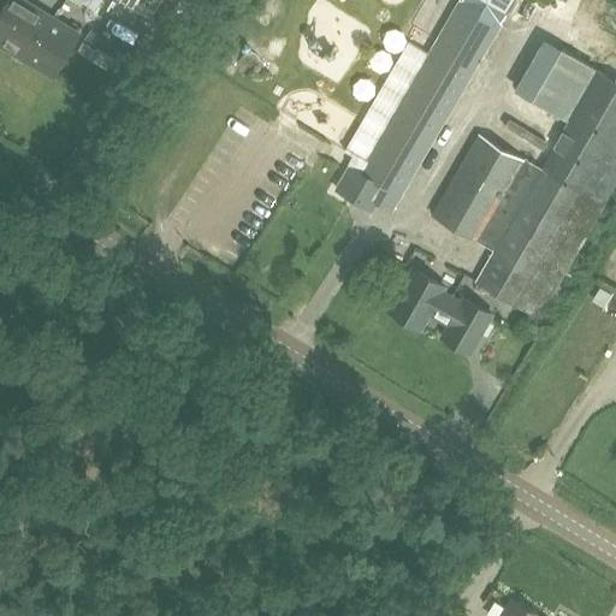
[(7,0),(0,12),(0,43),(19,57),(46,13),(24,0),(7,0)]
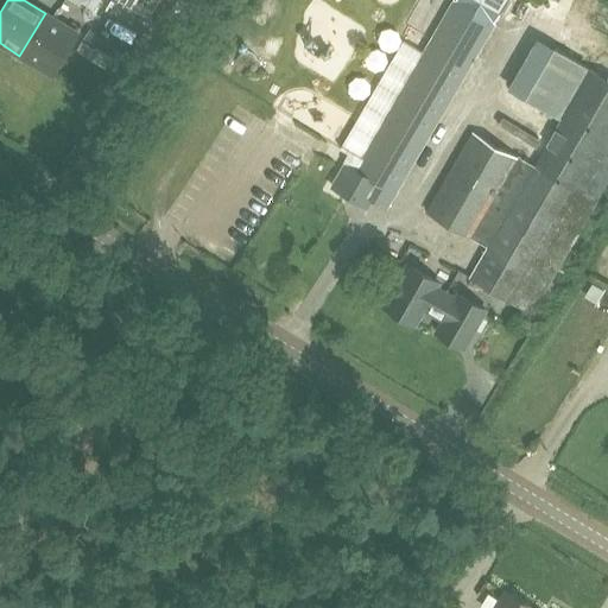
[(119,0),(150,18),(159,0),(119,0)]
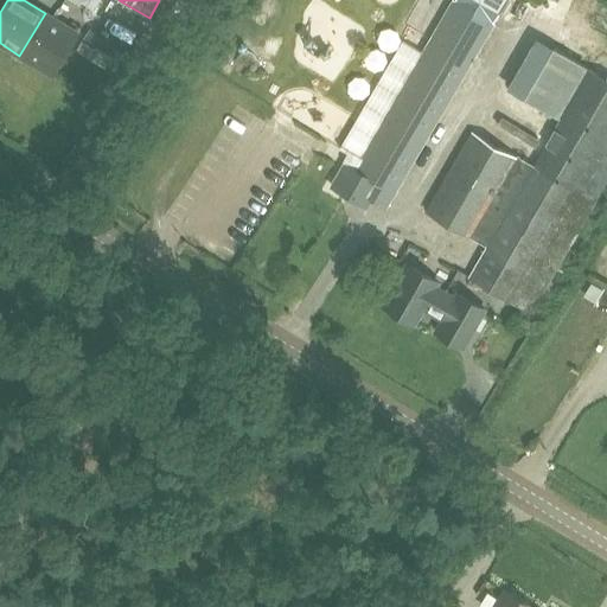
[(451,0),(353,170),(376,183),(368,198),(387,209),(506,0),(451,0)]
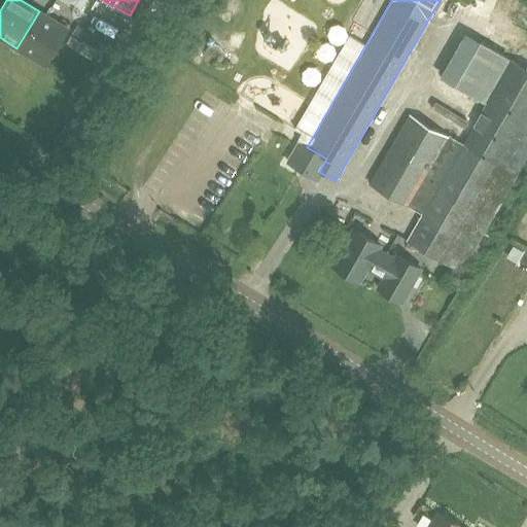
[(68,28),(39,11),(16,48),(45,65),(68,28)]
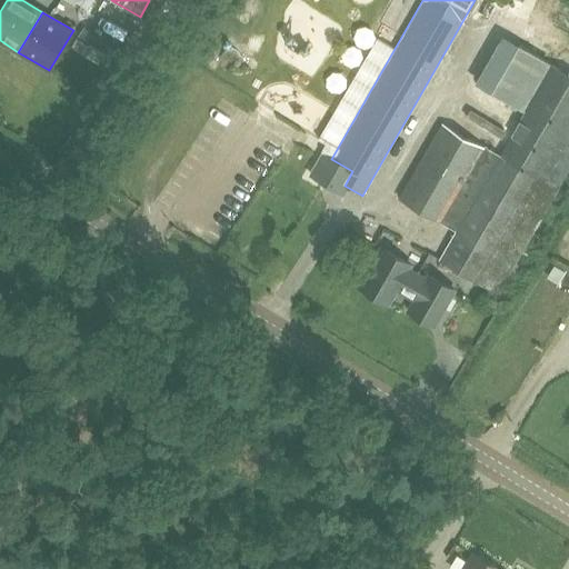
[(111,42),(98,35),(93,42),(107,50),(111,42)]
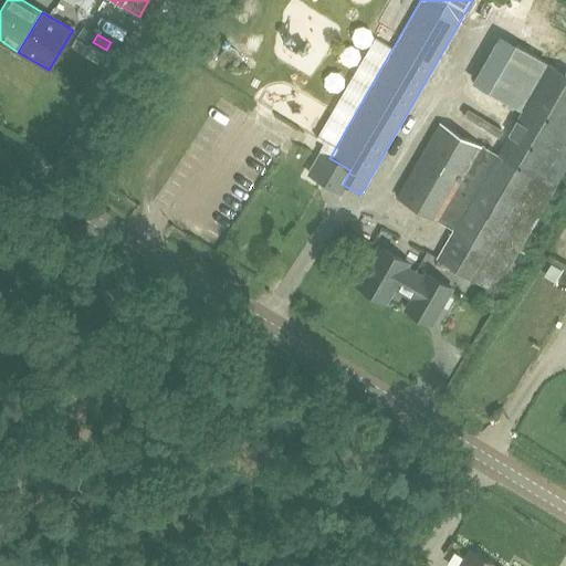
[(548,62),(516,44),(488,93),(520,111),(548,62)]
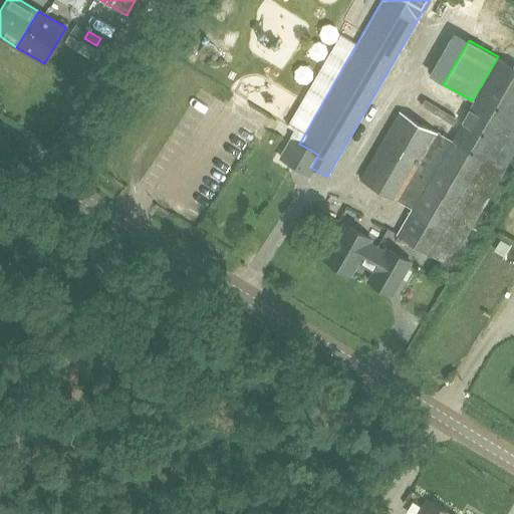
[(450,141),(398,234),(448,263),(513,147),(513,65),(498,56),(450,141)]
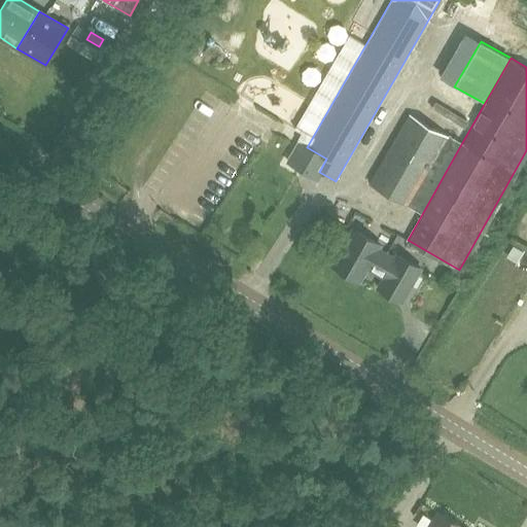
[(461,144),(409,113),(367,181),(421,214),(461,144)]
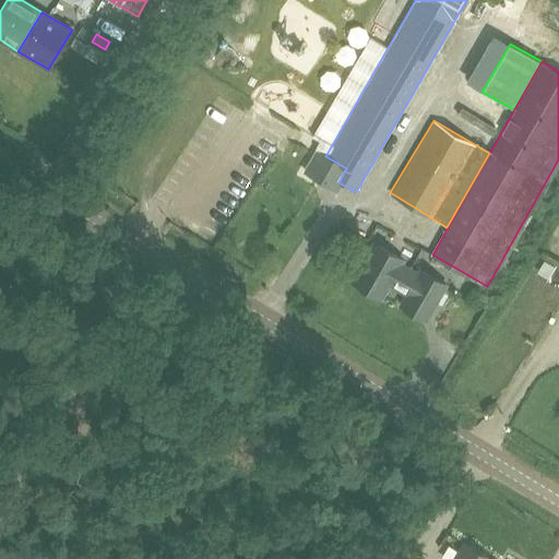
[(377,245),(355,283),(357,285),(358,287),(365,292),(368,290),(383,300),(391,286),(409,297),(403,308),(427,322),(448,287),(424,273),(421,276),(403,265),(405,262),(377,245)]
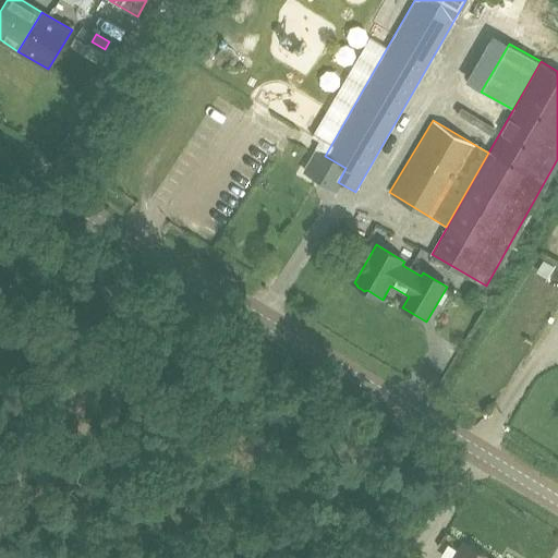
[(490,557),(463,542),(453,557),(490,557)]
